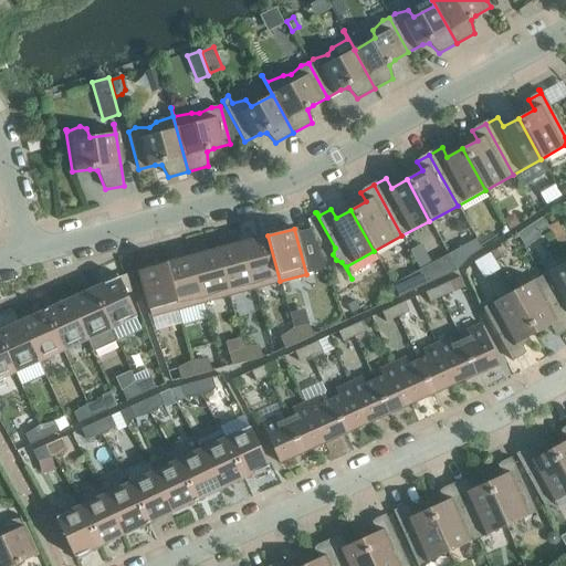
[(257,241),(242,244),(253,289),(280,281),(268,236),(257,241)]
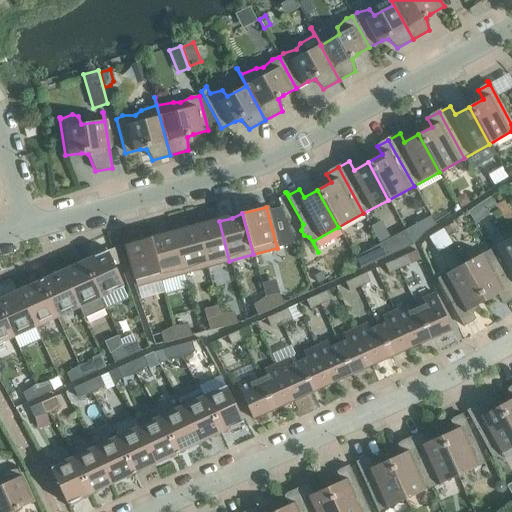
[(405,229),(413,244),(424,232),(435,225),(430,216),(405,229)]
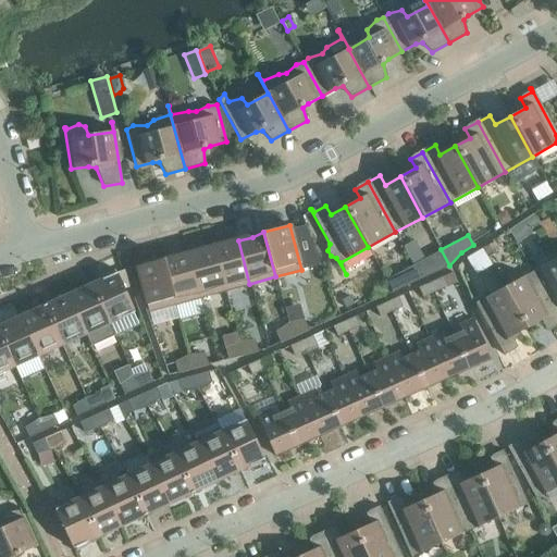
[(225,291),(249,284),(238,240),(224,245),(212,246),(225,291)]
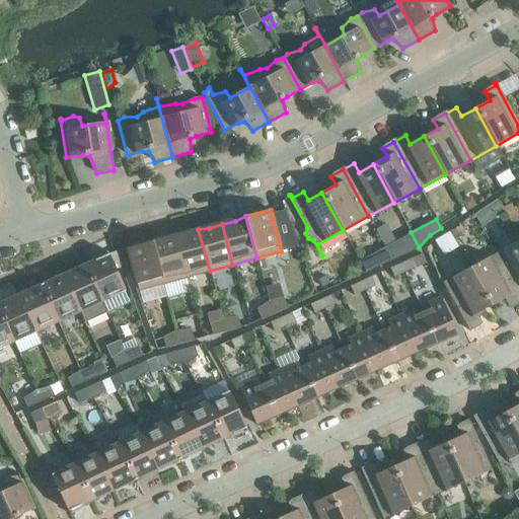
[(388,224),(379,227),(385,243),(394,240),(388,224)]
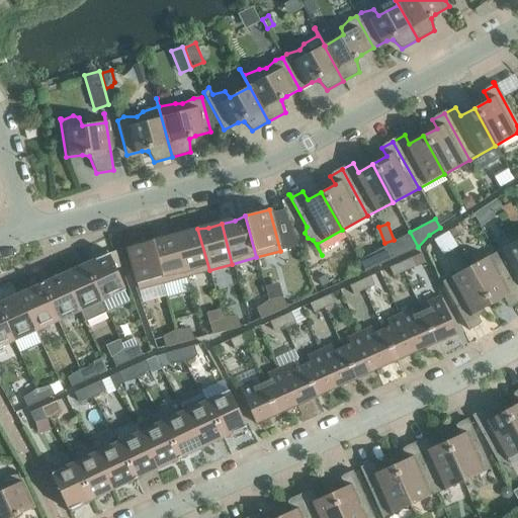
[(187,233),(175,237),(185,276),(209,270),(197,229),(187,233)]
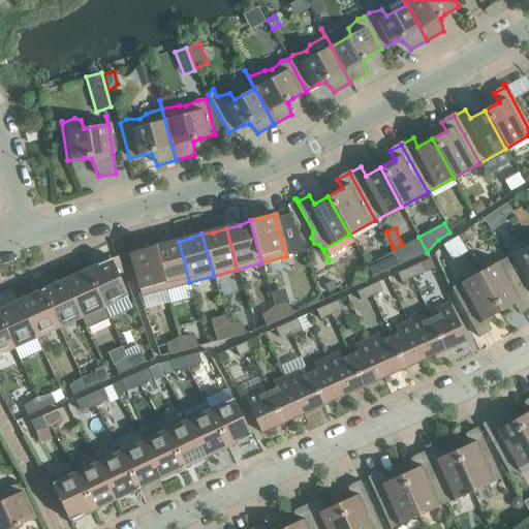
[(392,251),(399,265),(426,252),(427,252),(418,237),(392,251)]
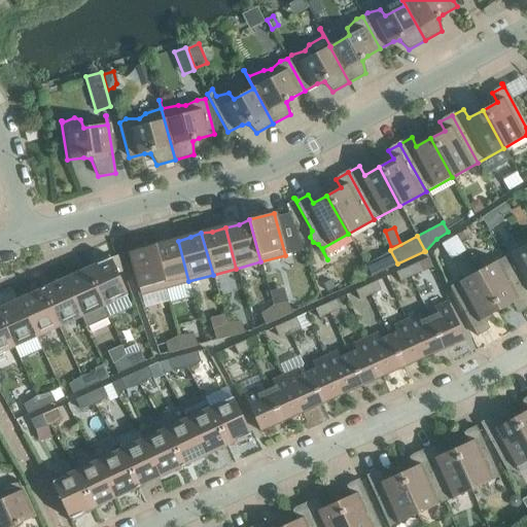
[(165,288),(188,281),(178,241),(165,244),(153,246),(165,288)]
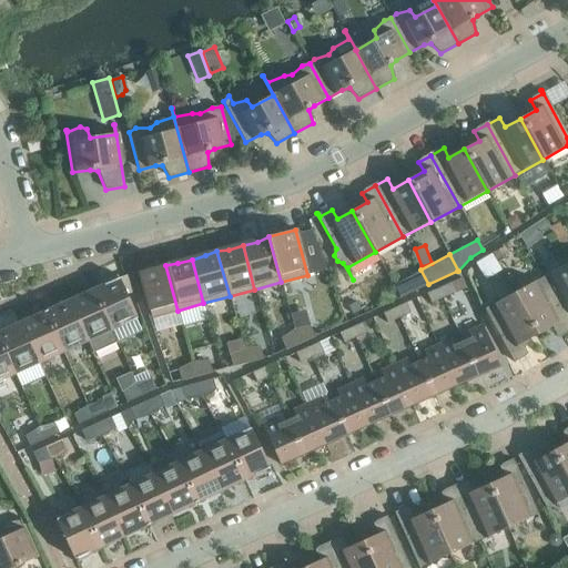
[(567,263),(541,279),(567,326),(567,263)]
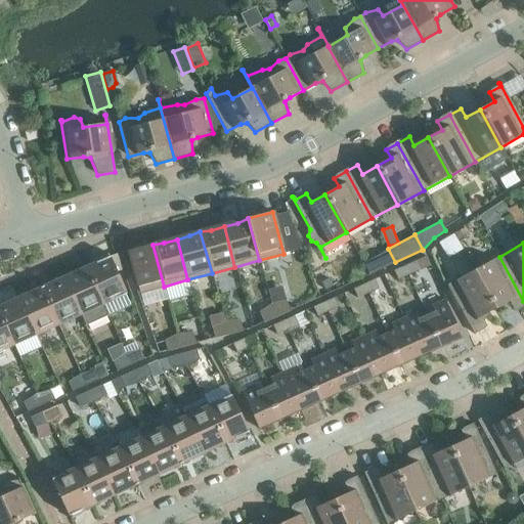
[(153,245),(128,251),(139,293),(164,287),(153,245)]
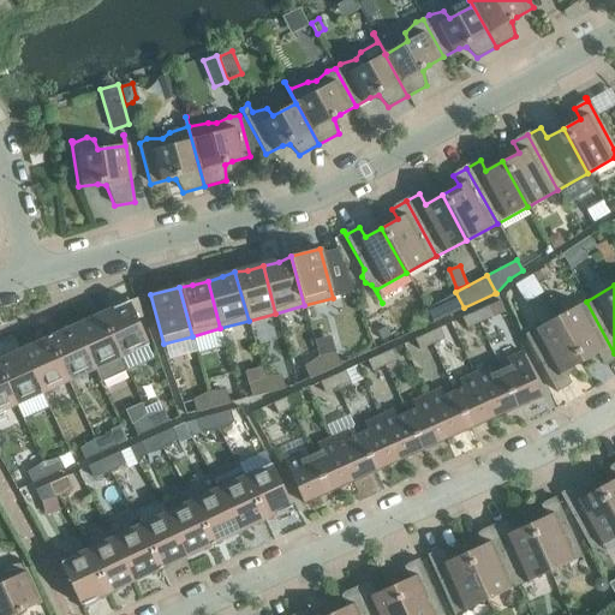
[(464,308),(455,292),(425,309),(433,322),(464,308)]
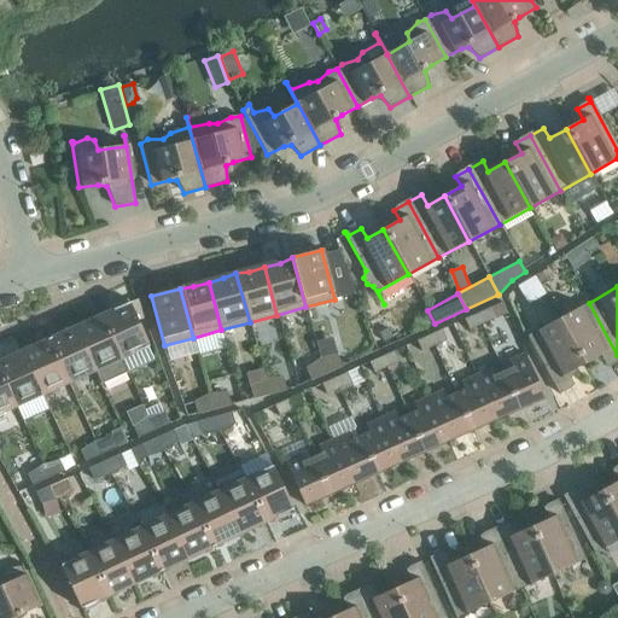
[(101,315),(121,360),(149,347),(127,301),(127,299),(112,308),(111,310),(101,315)]
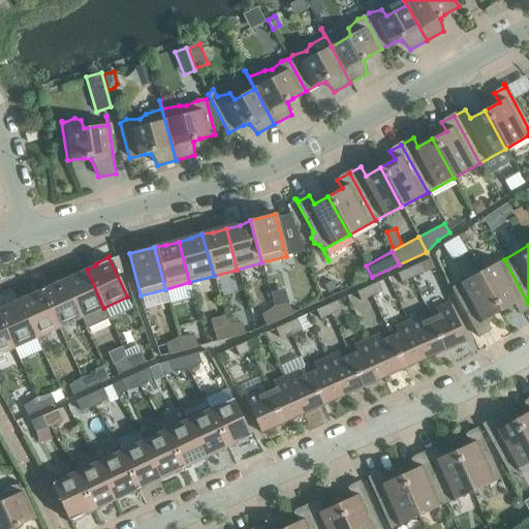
[(528,307),(528,304),(504,259),(478,273),(499,312),(514,304),(519,313),(528,307)]
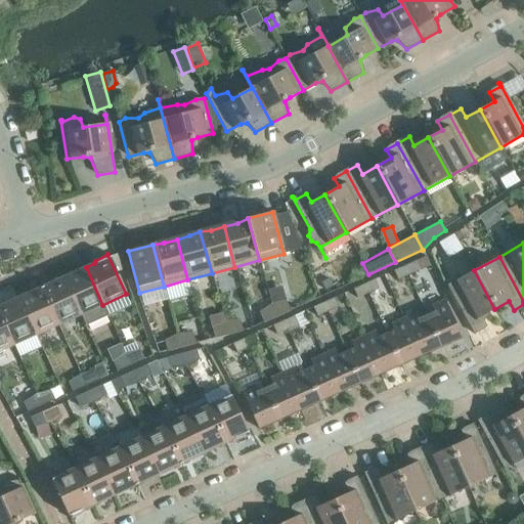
[(407,275),(419,270),(415,261),(403,266),(407,275)]
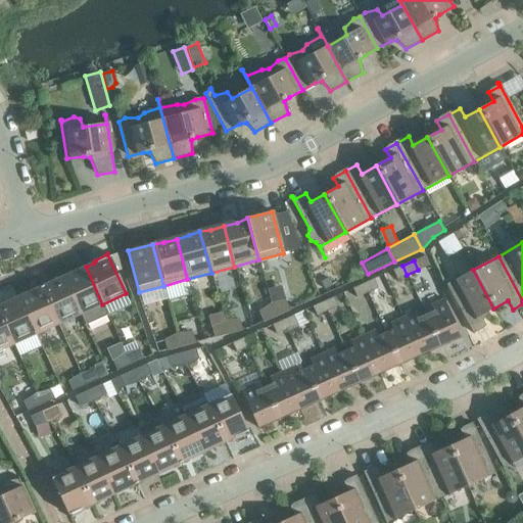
[(396,279),(407,275),(402,266),(392,270),(396,279)]
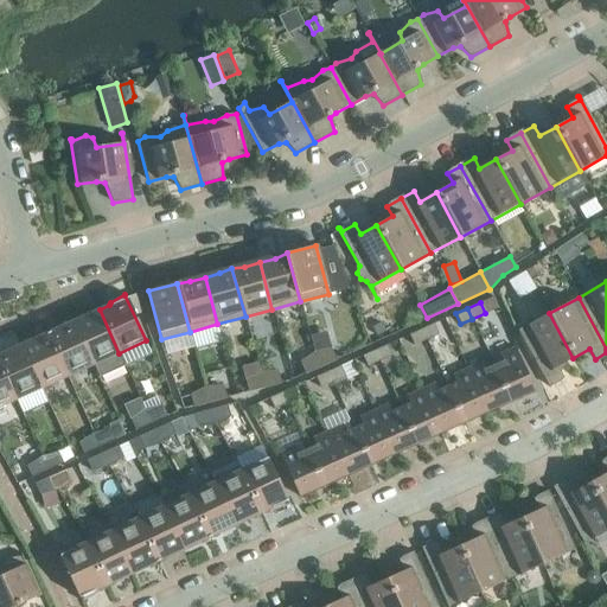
[(94,364),(119,353),(100,310),(74,320),(94,364)]
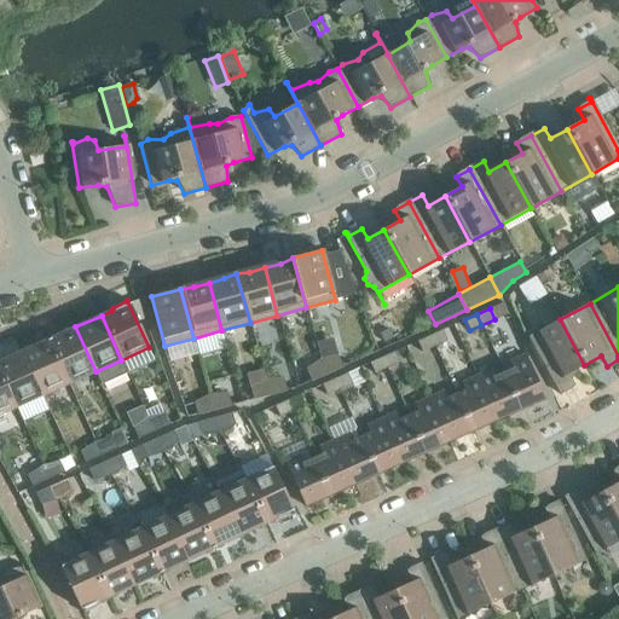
[(573,385),(567,374),(584,365),(560,319),(528,336),(522,324),(521,324),(528,337),(561,397),(562,395),(560,392),(573,385)]
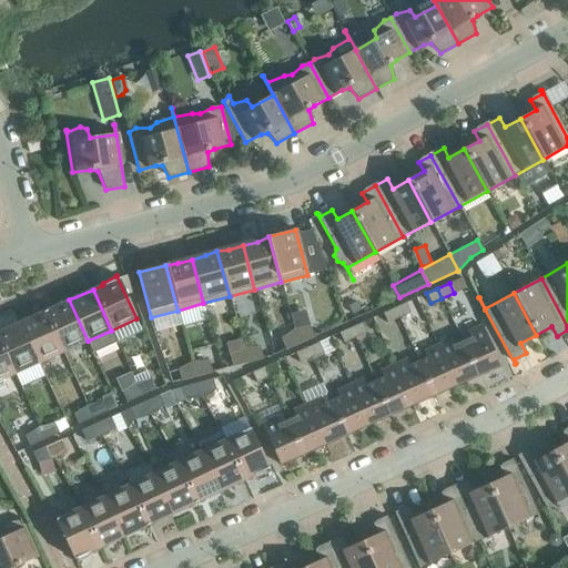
[(44,311),(62,352),(88,341),(69,300),(44,311)]
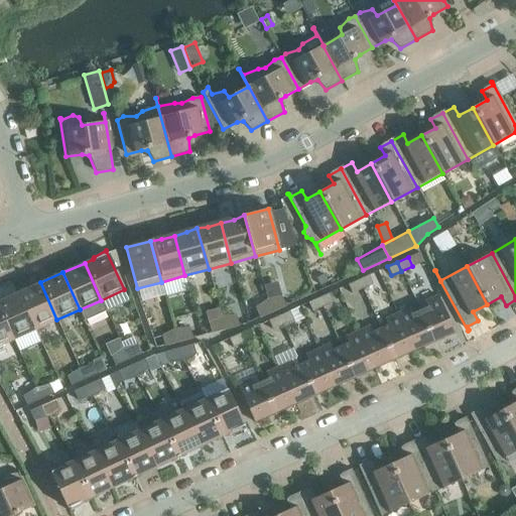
[(362,289),(373,284),(368,275),(358,280),(362,289)]
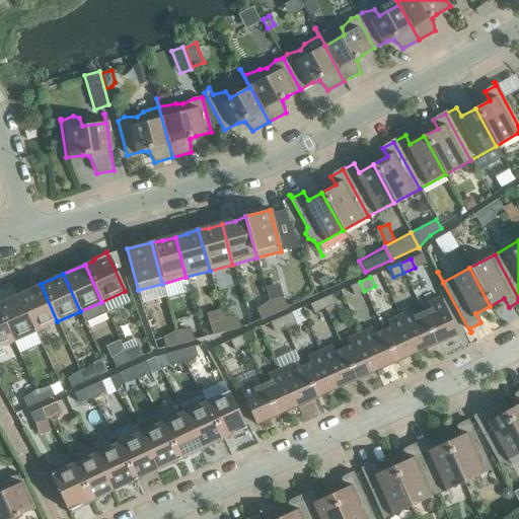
[(354,295),(364,291),(360,282),(350,286),(354,295)]
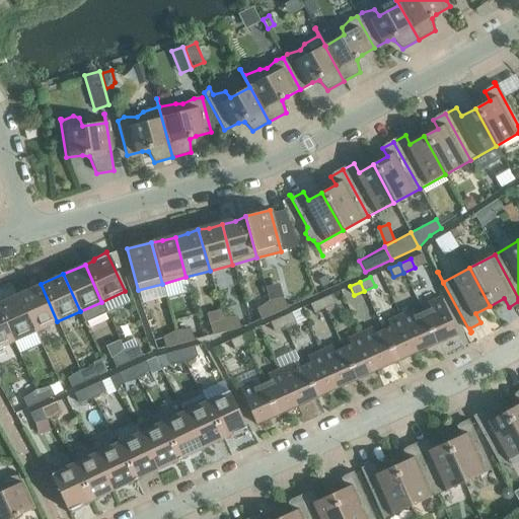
[(35,331),(57,321),(41,284),(18,294),(35,331)]
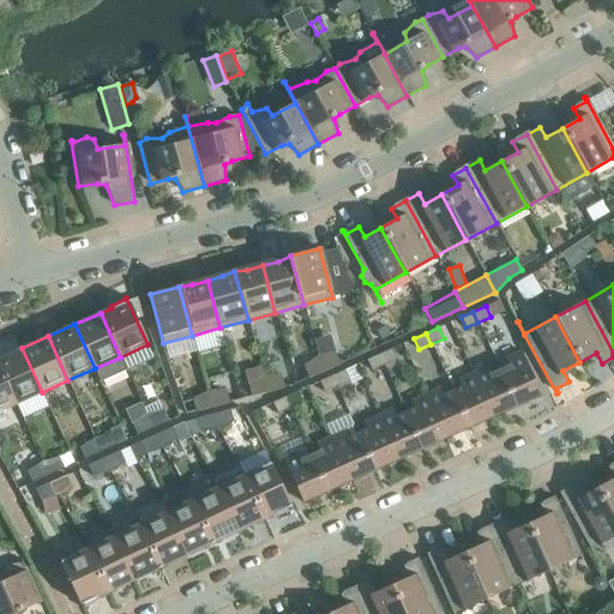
[(0,369),(16,404),(42,392),(22,348),(0,357),(0,369)]
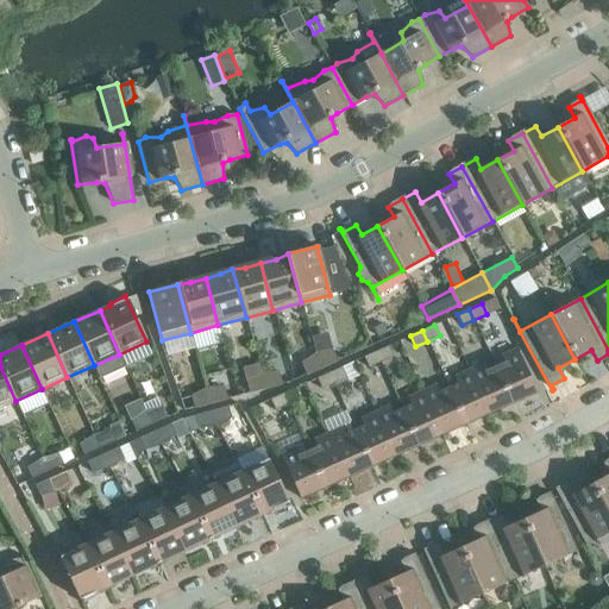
[(381,363),(393,357),(388,346),(376,351),(381,363)]
